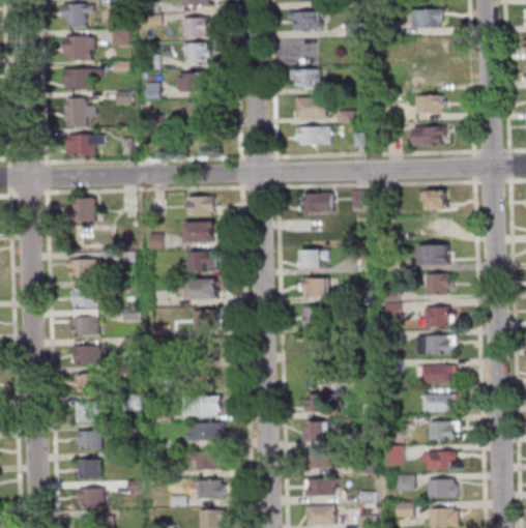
[(157,11),(143,12),(142,1),(156,1),(157,11)]
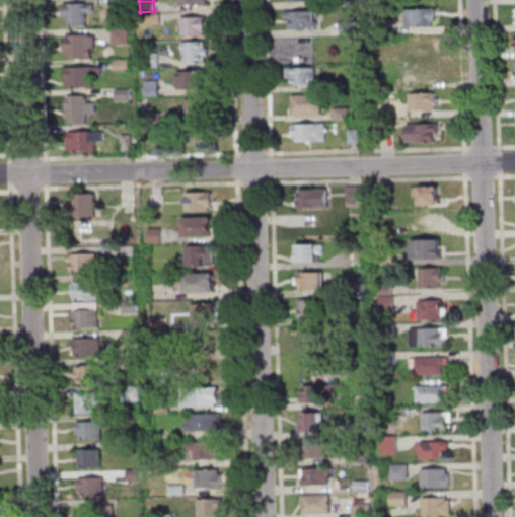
[(61,16),(60,4),(90,3),(90,11),(83,11),(83,24),(66,25),(66,16),(61,16)]
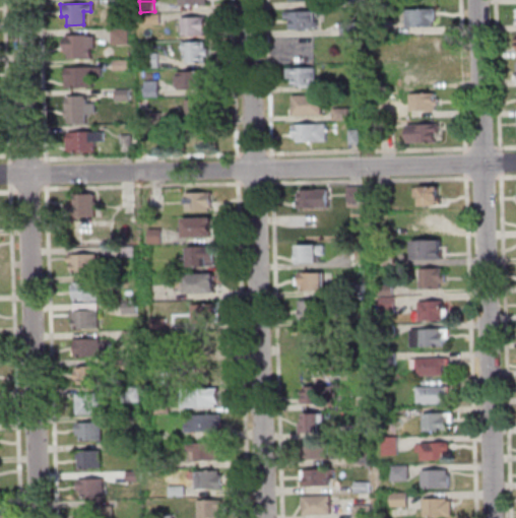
[(403,9),(433,9),(433,21),(430,21),(430,26),(403,27),(403,9)]
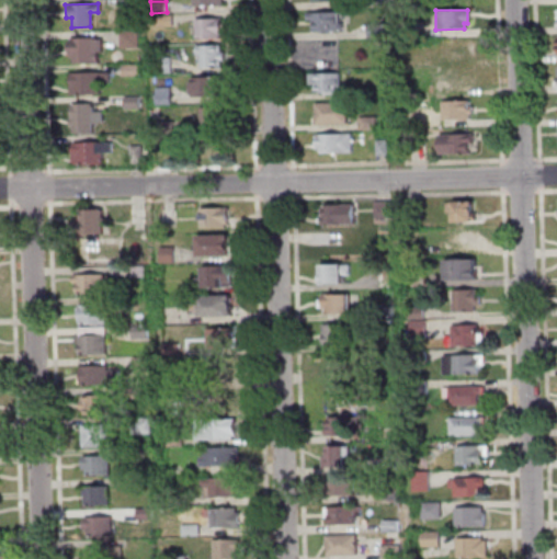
[(304,12),(337,12),(337,23),(341,23),(341,30),(310,31),(310,20),(305,20),(304,12)]
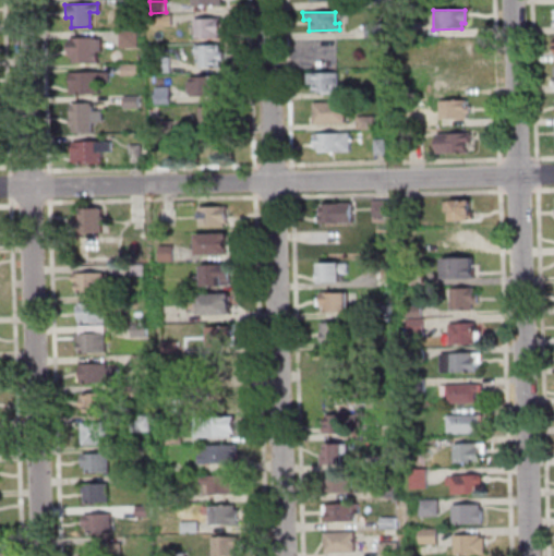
[(152,15),(169,15),(169,26),(152,26),(152,15)]
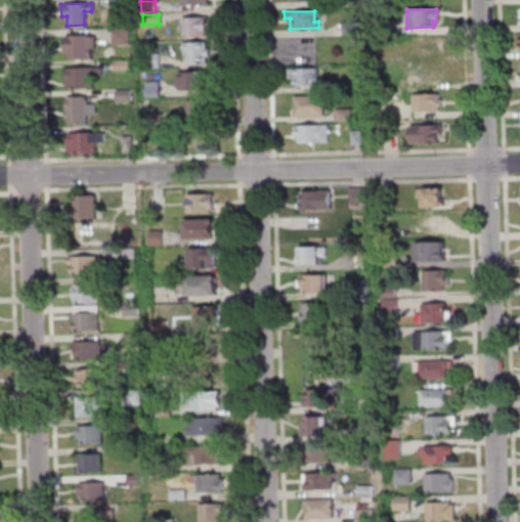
[(206,32),(203,32),(203,34),(180,35),(180,17),(205,17),(206,32)]
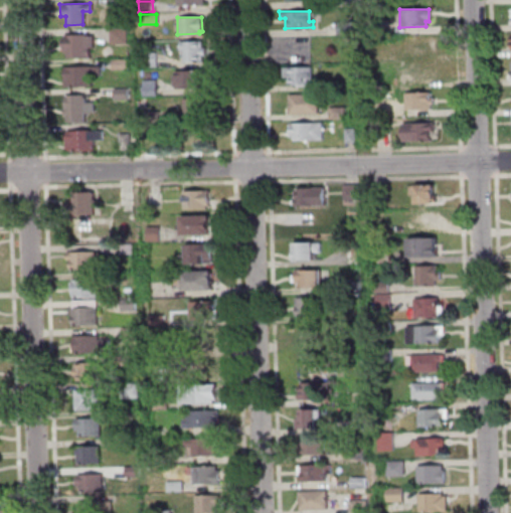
[(334,34),(334,21),(349,21),(349,34),(334,34)]
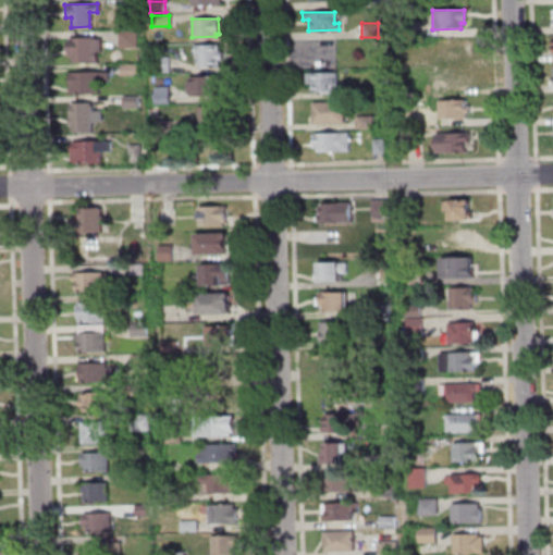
[(118,47),(118,31),(135,29),(135,47),(118,47)]
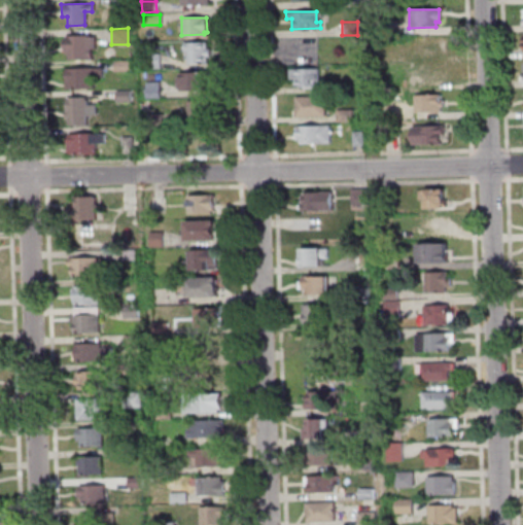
[(446,34),(411,34),(411,54),(446,54),(446,34)]
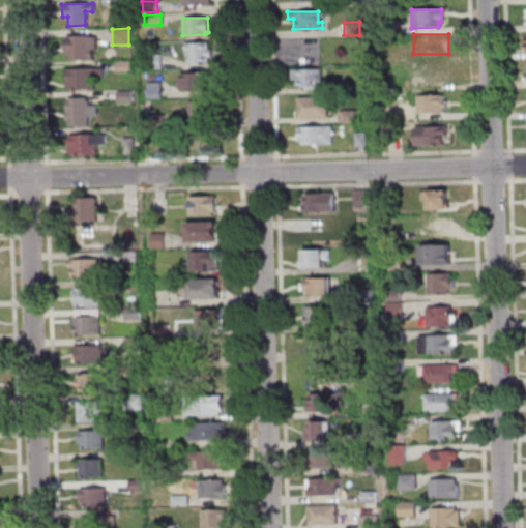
[(91,59),(67,60),(67,53),(65,53),(64,36),(88,35),(88,36),(93,36),(94,49),(90,49),(91,59)]
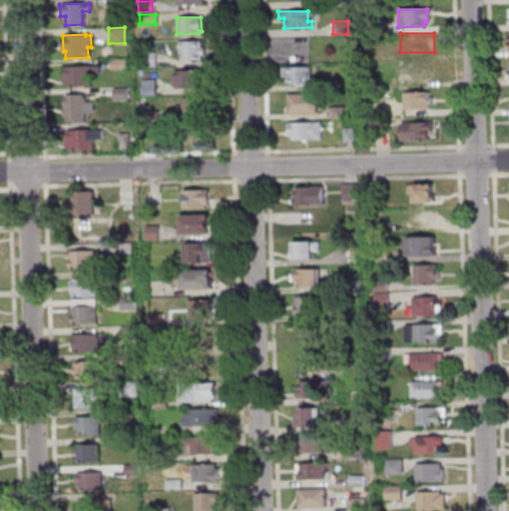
[(199,40),(199,48),(201,48),(202,54),(199,54),(199,61),(181,61),(180,49),(178,49),(178,41),(199,40)]
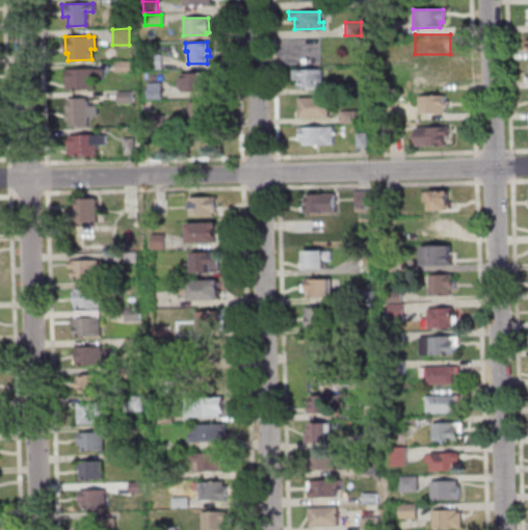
[(159,54),(160,69),(146,69),(146,54),(159,54)]
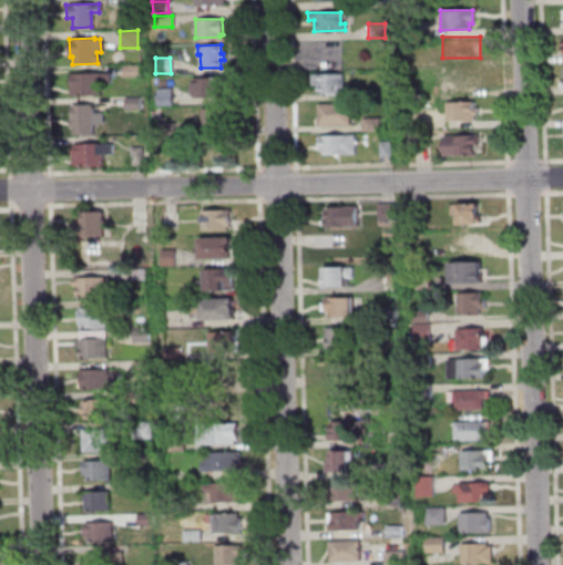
[(137,75),(122,76),(121,65),(137,64),(137,75)]
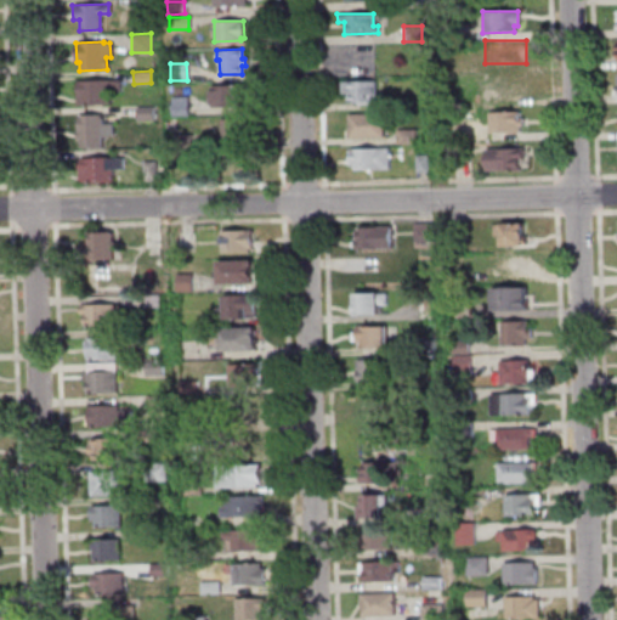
[(77,82),(118,80),(118,90),(108,90),(108,103),(77,105),(77,82)]
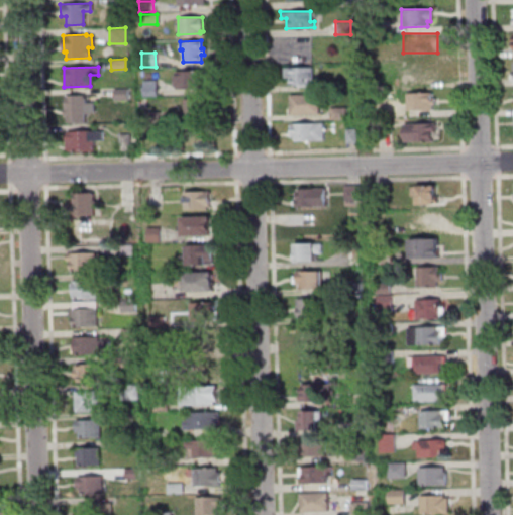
[(288,85),(288,78),(283,78),(283,68),(312,67),(312,78),(315,78),(316,84),(288,85)]
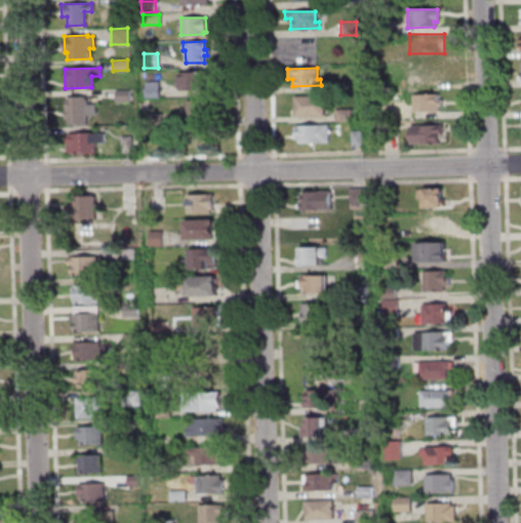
[(176,89),(175,73),(205,72),(205,88),(176,89)]
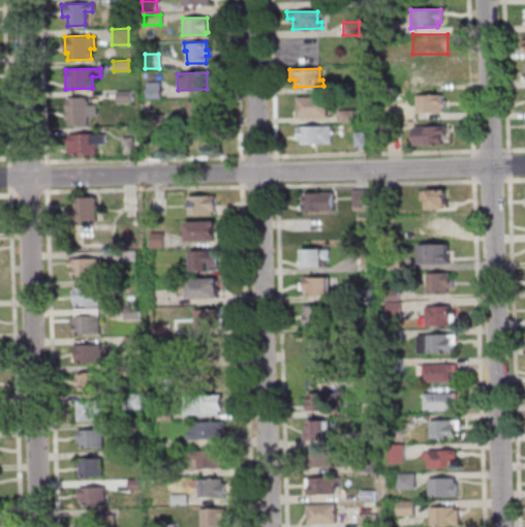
[(145,82),(159,82),(159,97),(145,97),(145,82)]
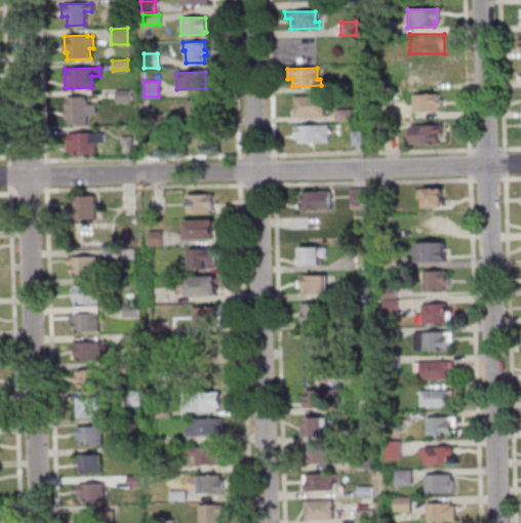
[(114,101),(114,90),(128,89),(128,101),(114,101)]
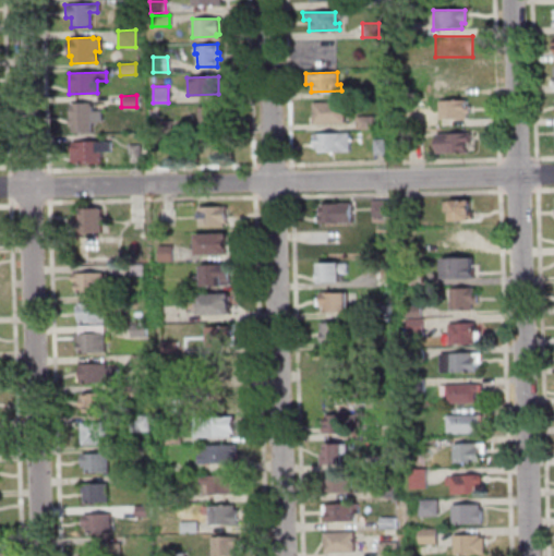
[(436,100),(465,99),(466,119),(437,120),(436,100)]
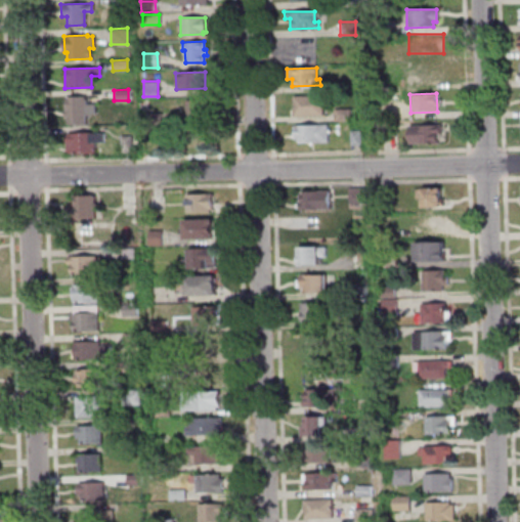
[(321,116),(293,116),(292,96),(321,95),(321,116)]
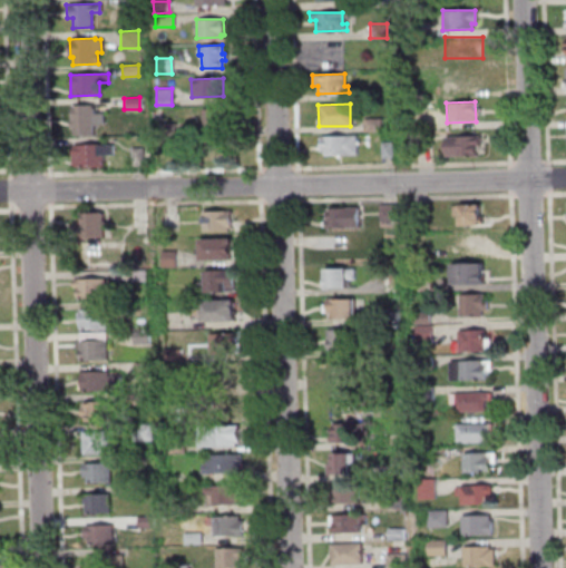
[(93,106),(93,114),(103,114),(103,124),(93,124),(93,135),(71,135),(71,106),(93,106)]
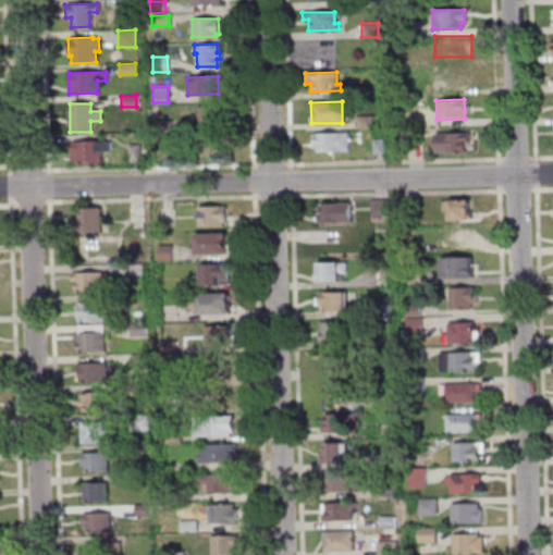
[(196,107),(222,106),(223,121),(219,121),(219,124),(197,124),(196,107)]
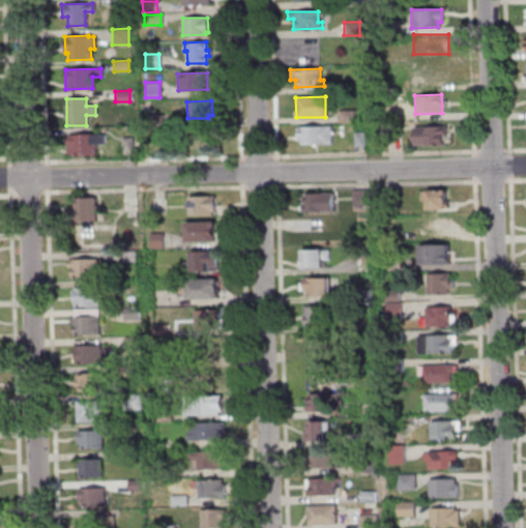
[(337,110),(353,110),(354,122),(338,122),(337,110)]
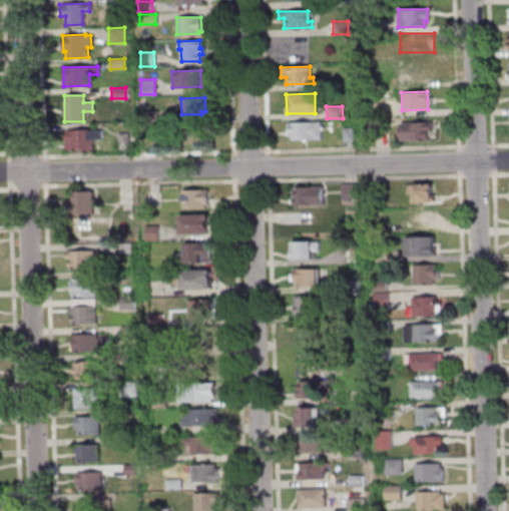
[(156,121),(143,122),(143,110),(156,110),(156,121)]
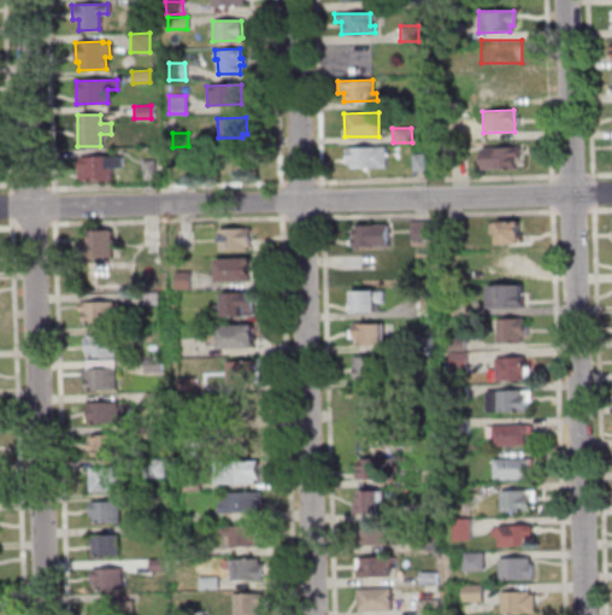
[(465,159),(447,160),(446,144),(465,144),(465,159)]
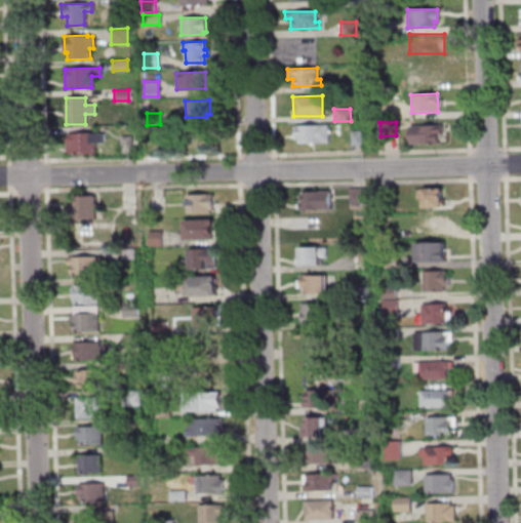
[(294,125),(327,125),(327,143),(297,144),(297,138),(294,138),(294,125)]
